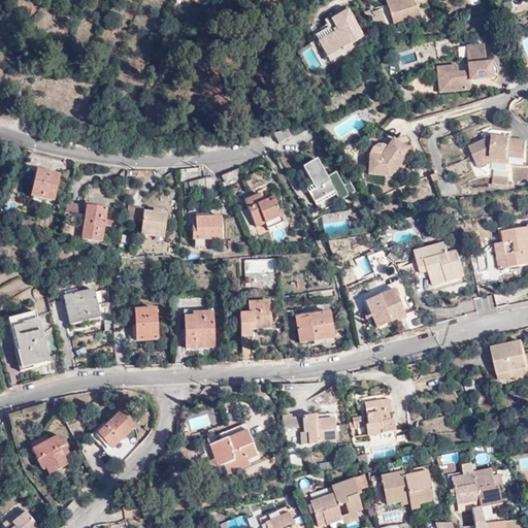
[(386,0),(390,13),(396,12),(399,22),(405,21),(406,23),(422,19),(419,5),(417,6),(415,0),(416,0),(386,0)]
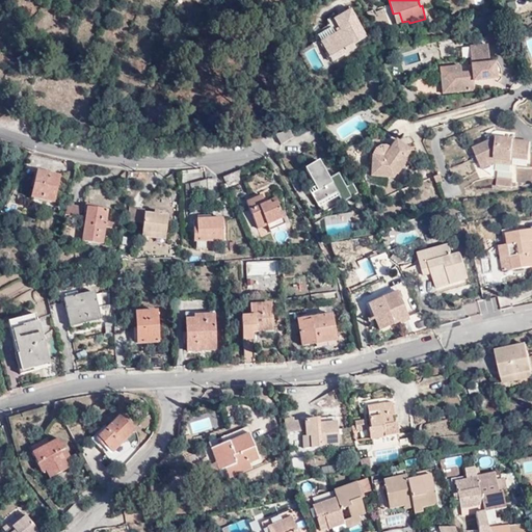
[(321,42),(334,61),(357,48),(355,45),(368,36),(352,9),(336,19),(342,31),(321,42)]
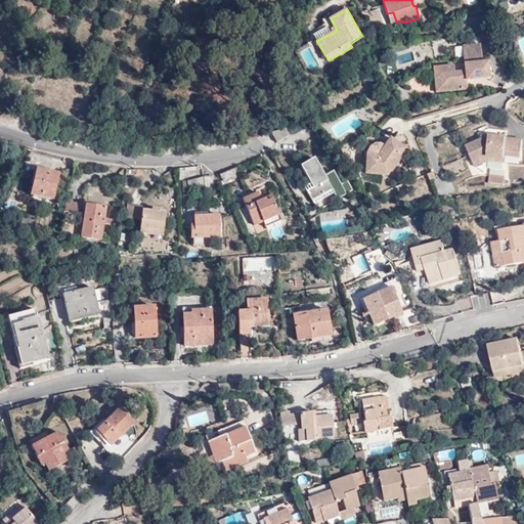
[(393,12),(387,13),(390,24),(396,22),(393,12)]
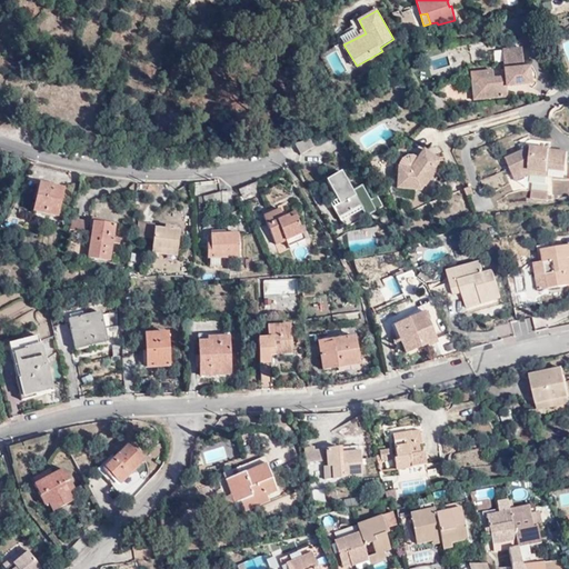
[(415,35),(405,38),(407,45),(410,43),(417,42),(415,35)]
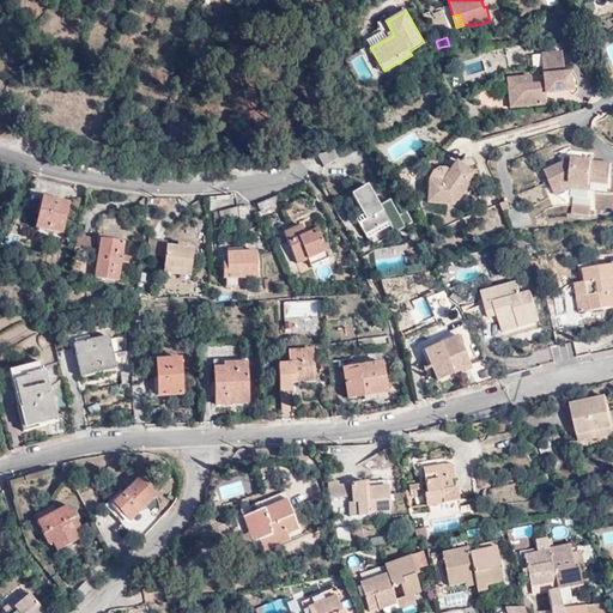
[(551,84),(551,91),(568,89),(566,71),(557,73),(554,53),(536,55),(539,82),(540,85),(551,84)]
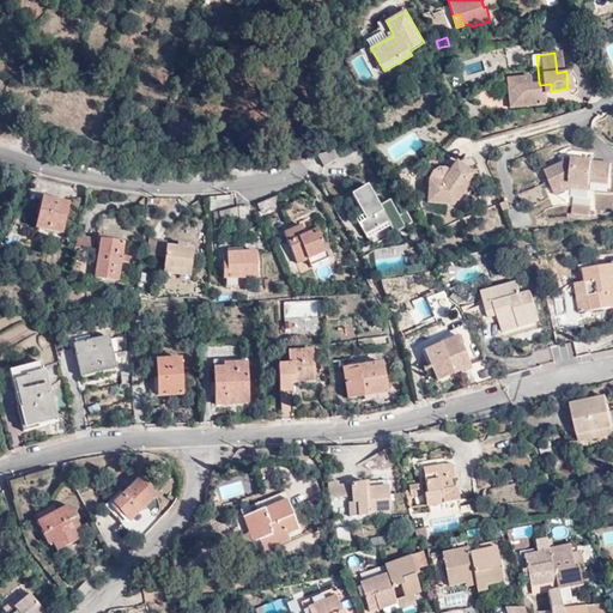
[(505,107),(515,105),(514,84),(527,83),(527,77),(502,79),(505,107)]
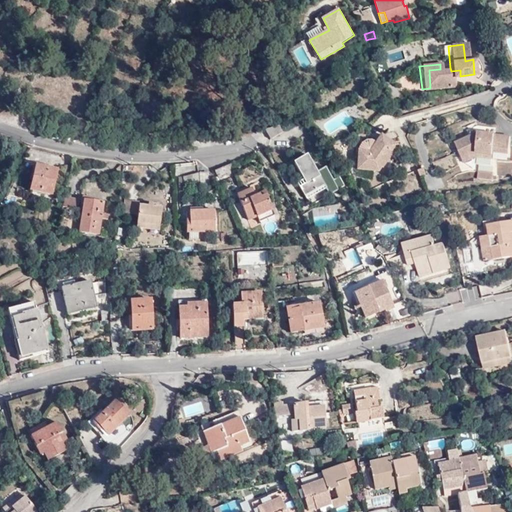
[(452,86),(451,76),(451,71),(450,68),(440,69),(429,70),(430,88),(452,86)]
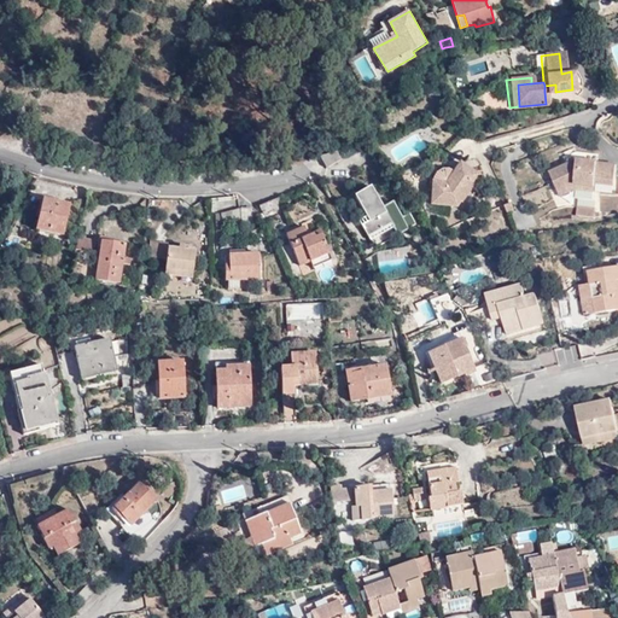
[(558,192),(573,185),(594,187),(595,184),(613,186),(616,164),(598,162),(598,155),(578,152),(576,146),(560,153),(565,165),(549,172),(558,192)]
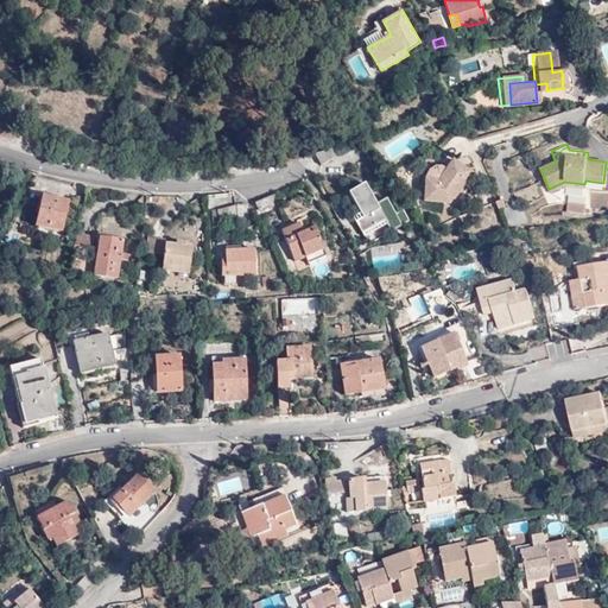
[(331,149),(315,152),(322,165),(337,157),(331,149)]
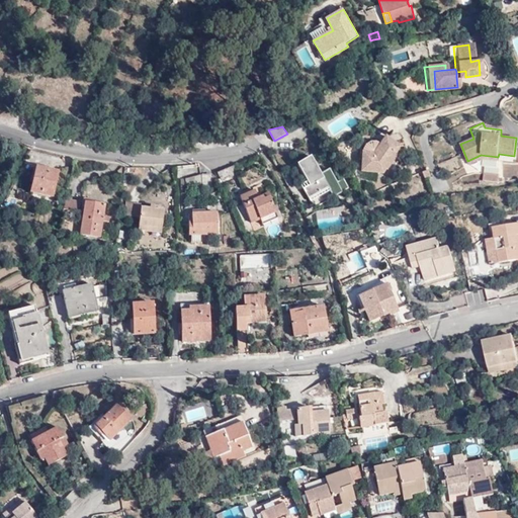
[(359,171),(379,172),(382,167),(384,168),(385,169),(397,154),(395,153),(400,146),(384,136),(378,143),(372,154),(361,152),(359,171)]
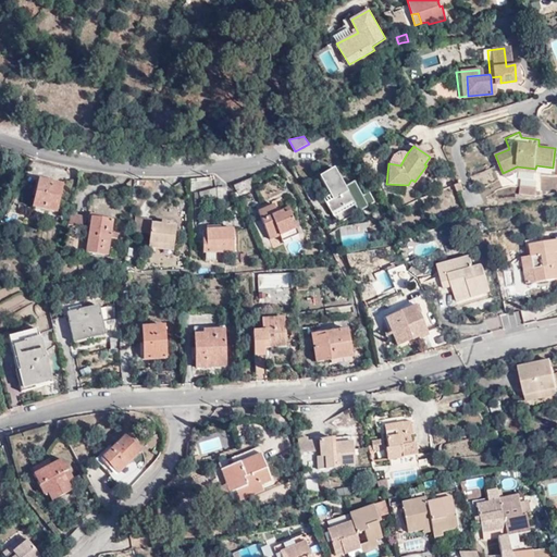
[(390,160),(388,163),(400,165),(407,153),(405,152),(401,152),(398,152),(395,153),(393,155),(391,157),(390,160)]
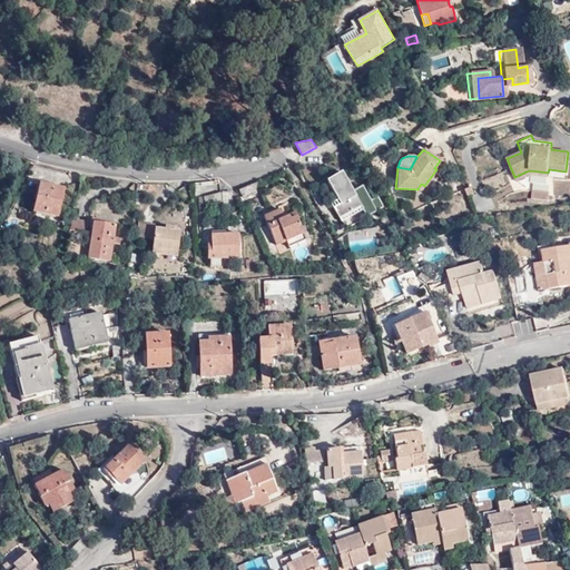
[(530,176),(548,177),(548,173),(529,170),(514,177),(517,180),(530,176)]
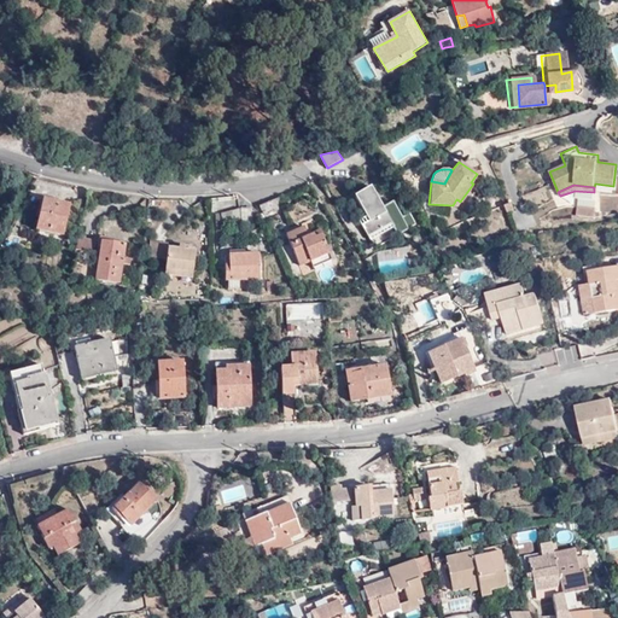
[(390,223),(368,187),(354,196),(368,220),(361,225),(367,237),(390,223)]
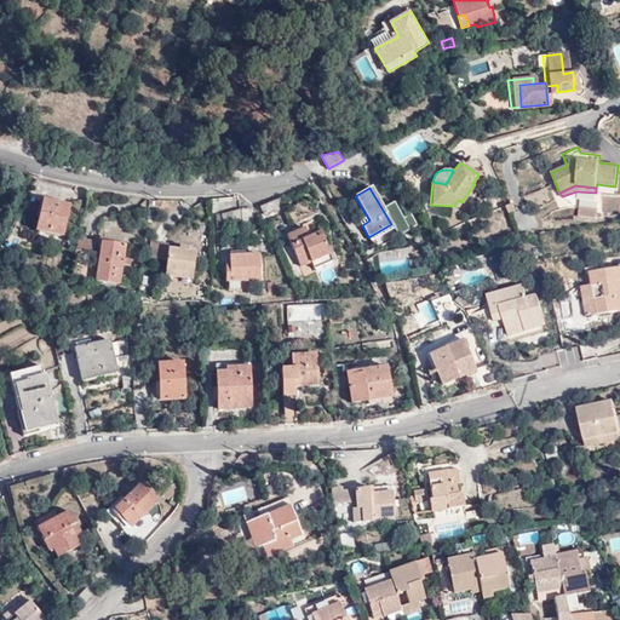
[(492,212),(503,208),(499,197),(488,202),(492,212)]
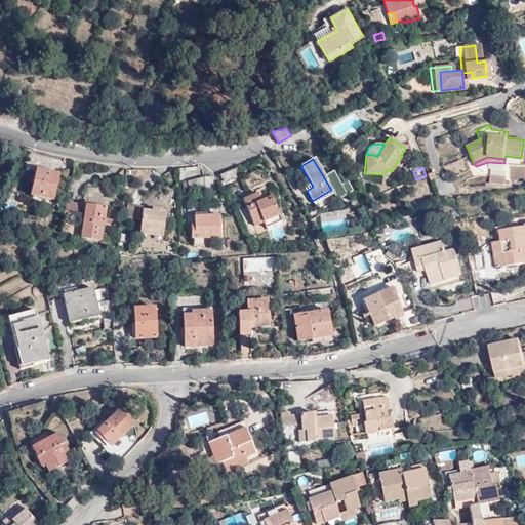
[(244,180),(238,168),(224,174),(230,188),(244,180)]
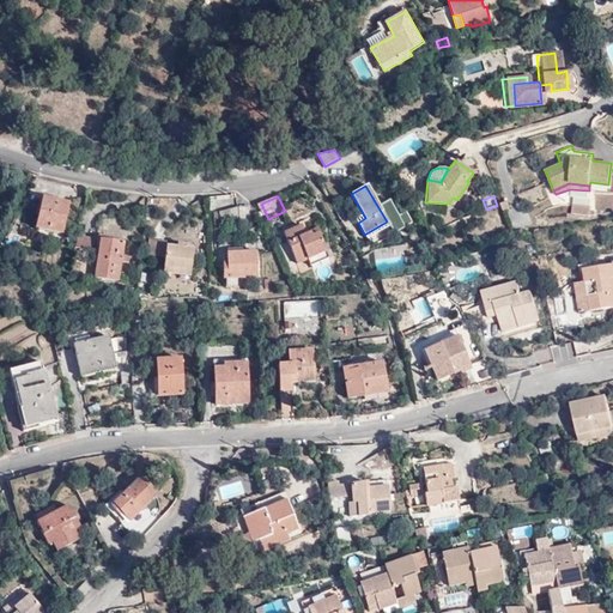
[(62,235),(67,207),(41,201),(35,230),(62,235)]
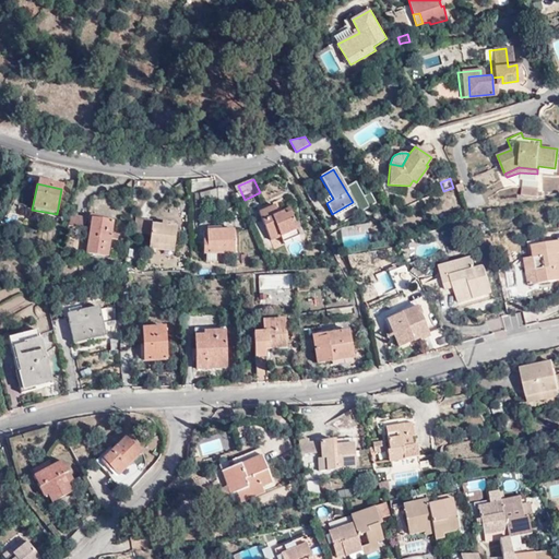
[(464,183),(453,188),(458,198),(468,192),(464,183)]
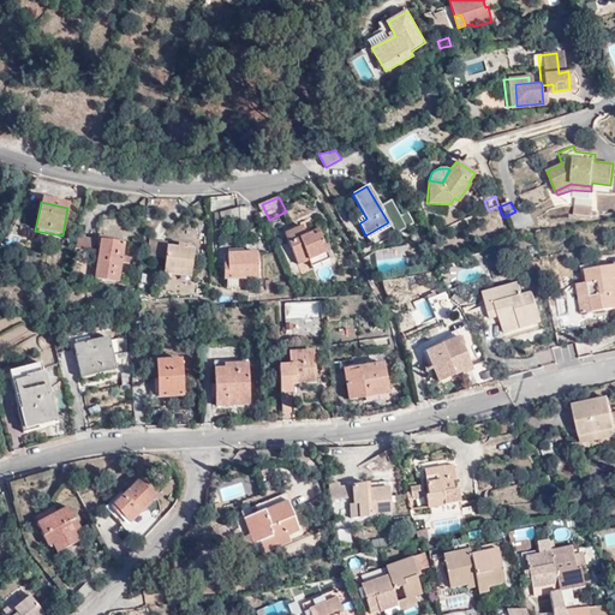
[(413,225),(406,214),(401,218),(406,228),(413,225)]
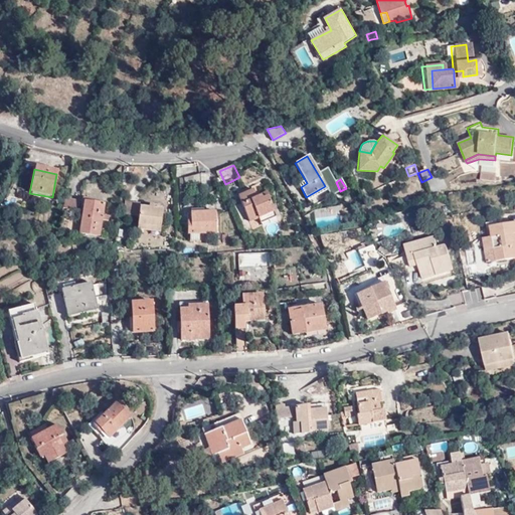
[(256,199),(252,192),(237,198),(248,223),(273,212),(268,198),(262,200),(261,197),(256,199)]
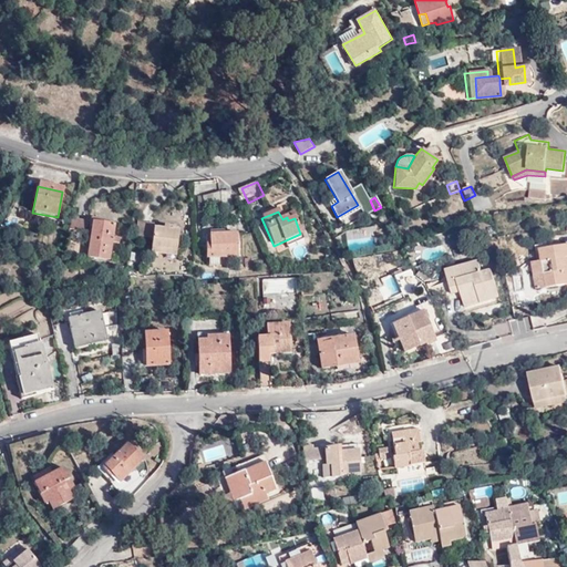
[(89,217),(73,216),(71,227),(86,228),(89,217)]
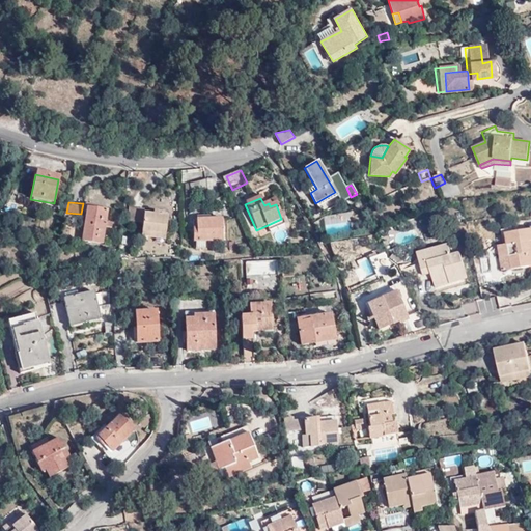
[(143,221),(142,229),(167,231),(170,212),(155,210),(155,213),(144,212),(144,207),(130,206),(129,219),(143,221)]
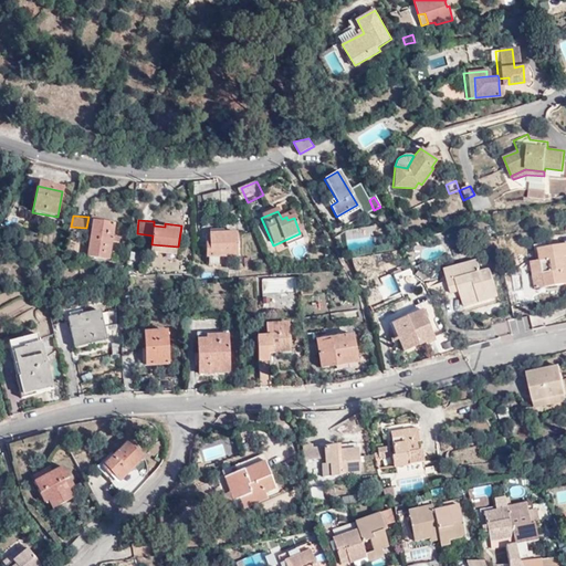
[(112,238),(115,226),(92,222),(86,259),(109,261),(111,243),(118,244),(119,239),(112,238)]
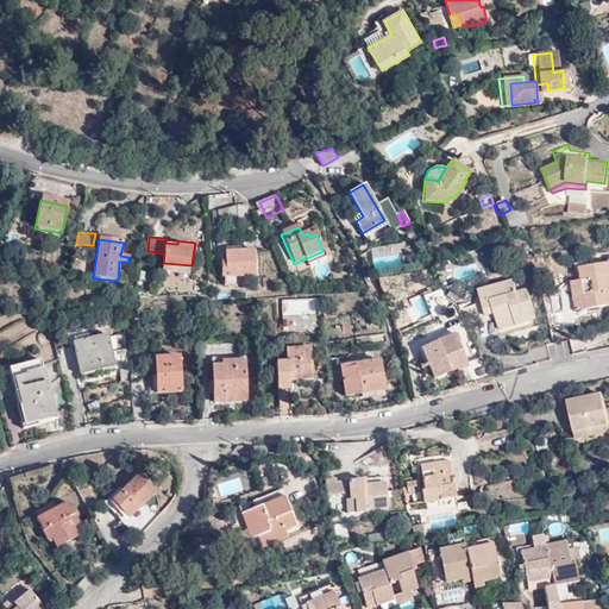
[(255,277),(255,252),(225,253),(226,264),(221,264),(221,278),(255,277)]
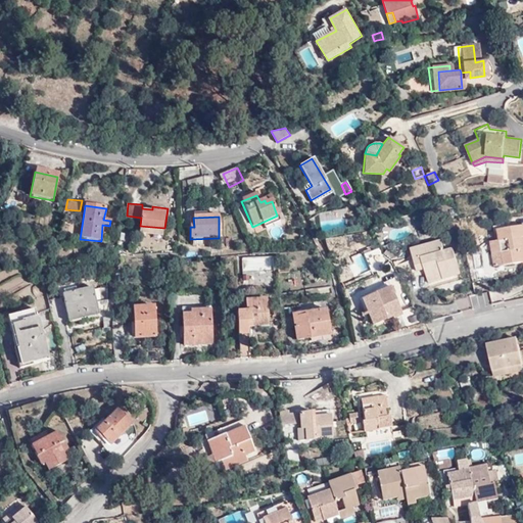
[(164,228),(140,226),(140,232),(163,235),(164,228)]
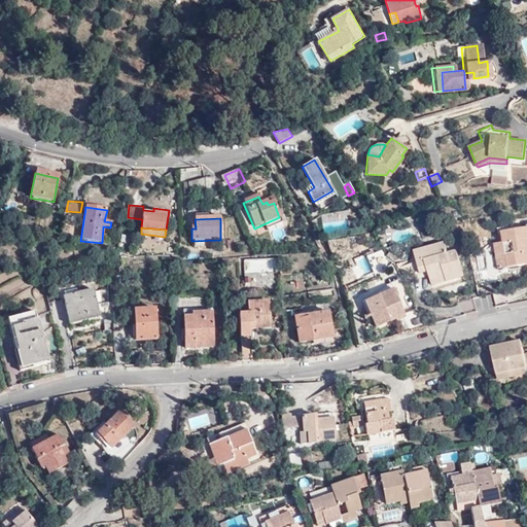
[(495,245),(496,256),(507,255),(510,268),(526,265),(526,229),(514,232),(514,227),(497,230),(499,244),(495,245)]
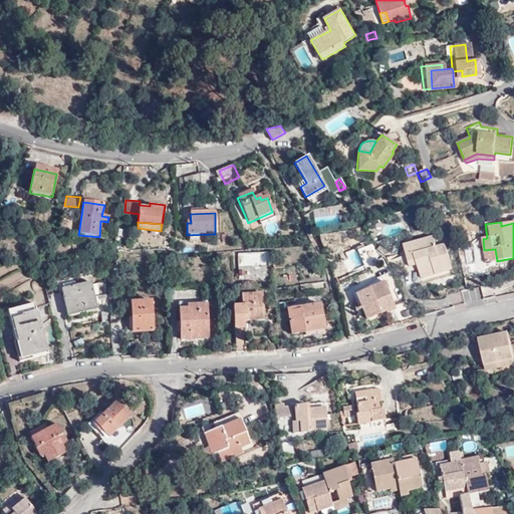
[(451,271),(444,247),(436,249),(433,238),(403,246),(410,269),(417,267),(421,279),(451,271)]
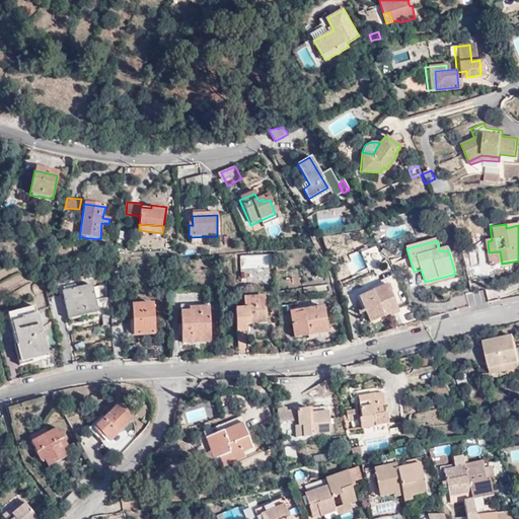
[(381,253),(386,258),(393,256),(383,250),(381,253)]
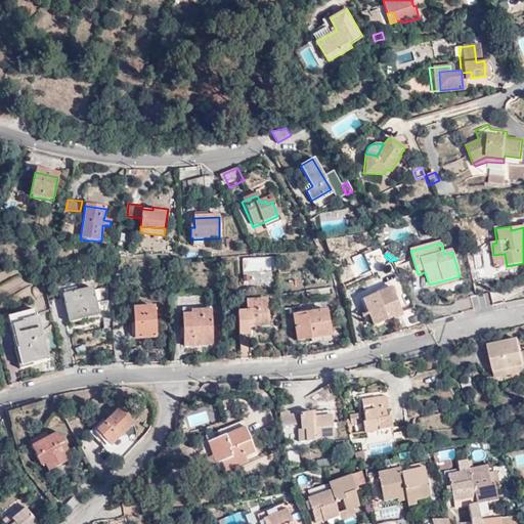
[(505,254),(493,255),(495,268),(507,266),(505,254)]
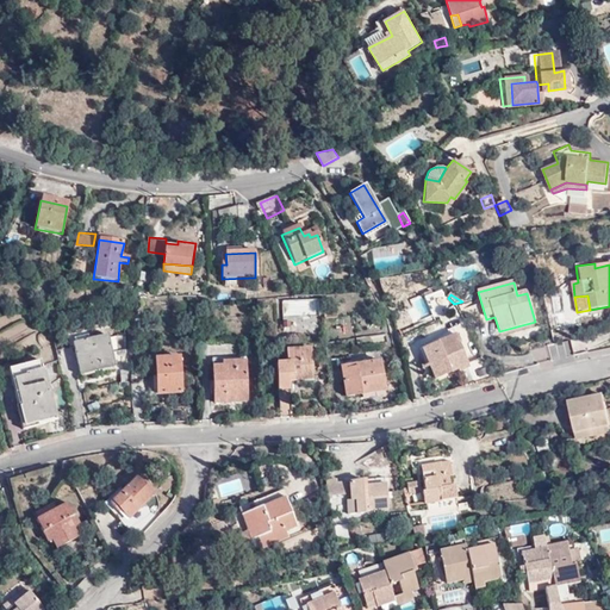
[(317,329),(316,315),(282,316),(284,331),(317,329)]
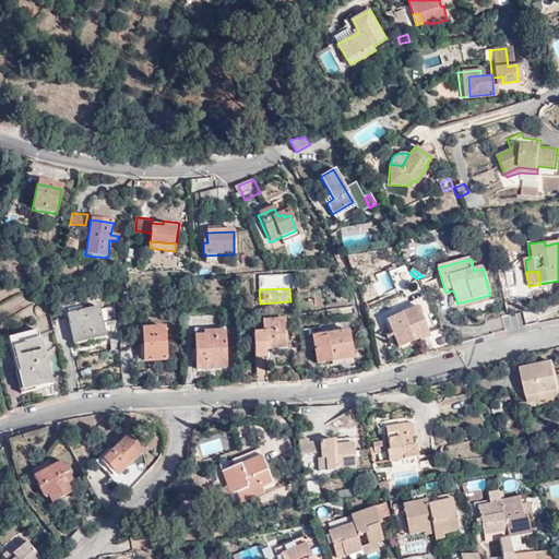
[(73,340),(106,333),(99,307),(67,313),(73,340)]
